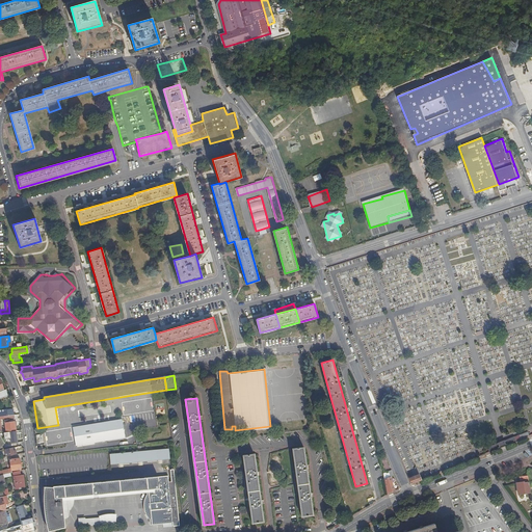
[(0,429),(4,432),(17,430),(16,421),(9,421),(9,419),(4,420),(4,422),(5,422),(5,428),(2,428),(0,420),(4,419),(14,418),(14,414),(0,415),(0,429)]
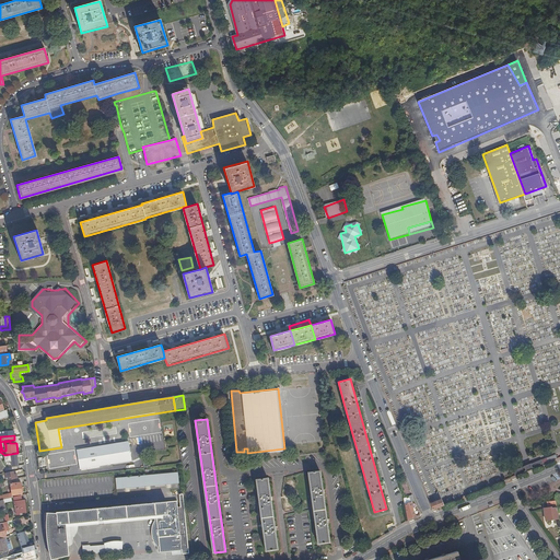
[(76,448),(76,451),(128,443),(128,441),(76,448)]
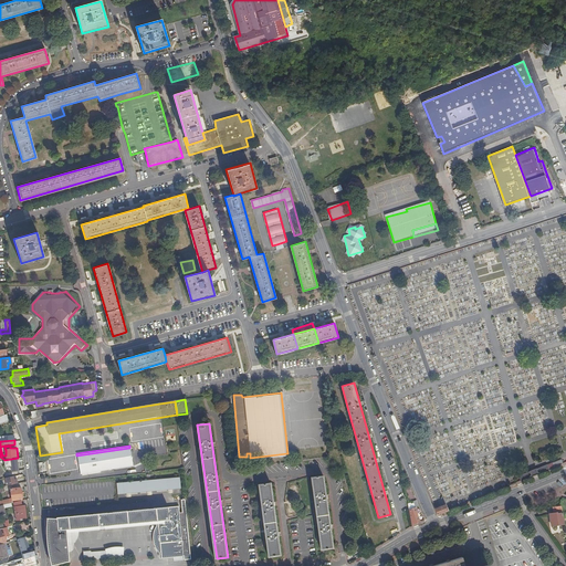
[(129,448),(76,456),(80,471),(80,473),(133,465),(129,448)]
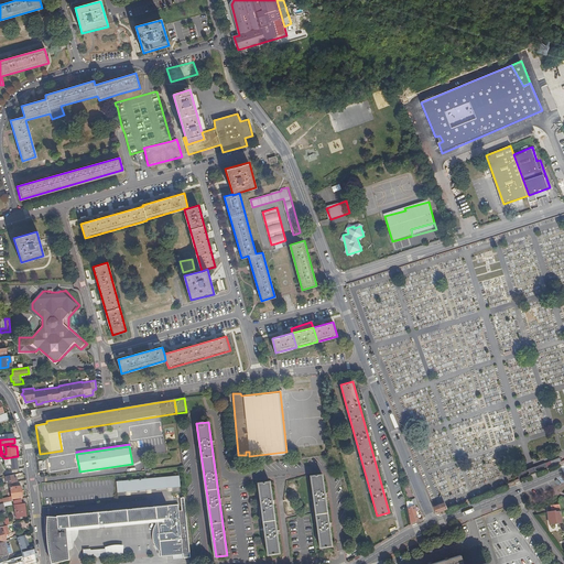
[(20,469),(18,456),(4,458),(4,463),(9,462),(10,470),(20,469)]
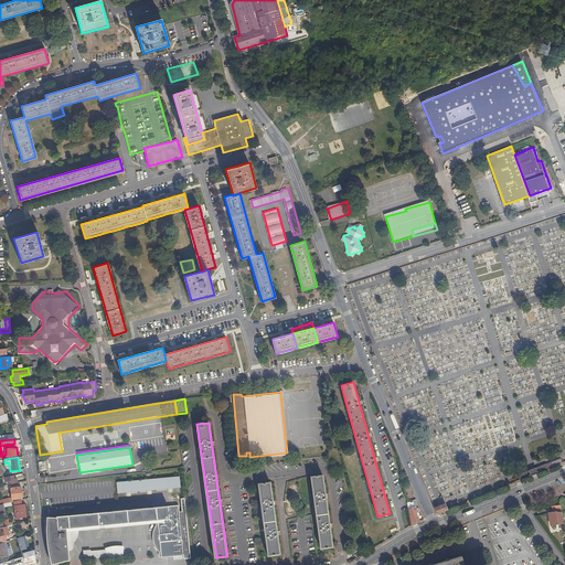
[(530,470),(532,476),(534,475),(548,468),(563,462),(561,458),(547,464),(546,464),(533,469),(530,470)]
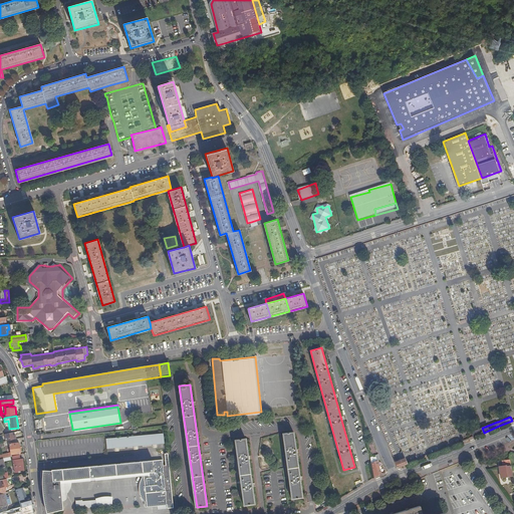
[(294,431),(283,433),(292,498),(303,497),(294,431)]
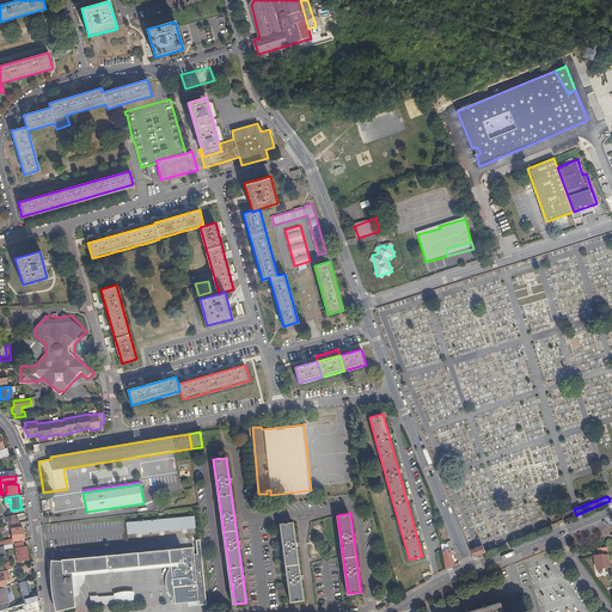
[(4,526),(18,522),(18,519),(14,519),(14,515),(2,518),(4,526)]
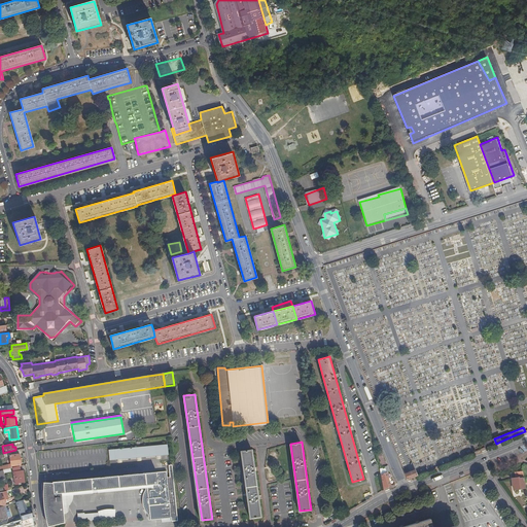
[(168,444),(109,449),(110,459),(118,459),(123,458),(137,457),(141,456),(156,455),(161,455),(169,454),(168,444)]
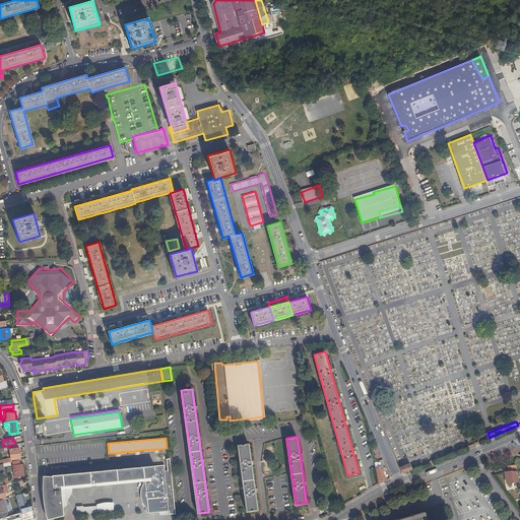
[(259,509),(249,444),(239,445),(248,511),(259,509)]
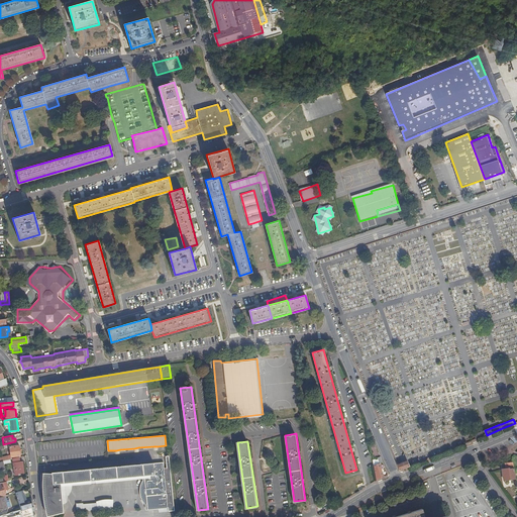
[(20,455),(18,444),(9,446),(11,455),(11,456),(20,455)]
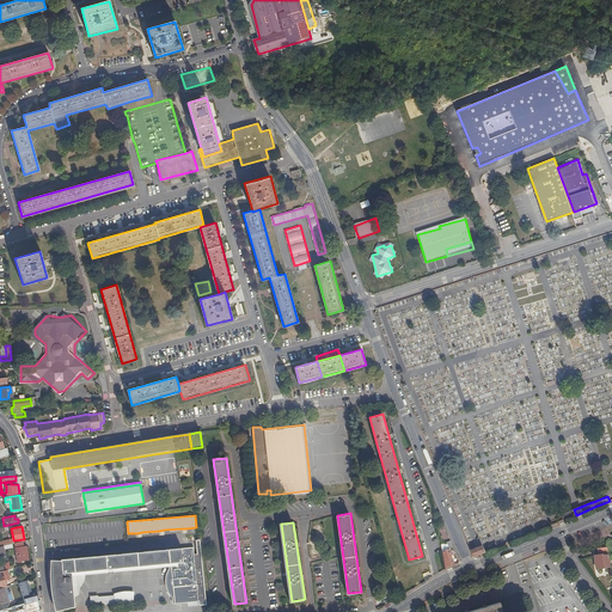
[(24,548),(24,542),(14,544),(17,562),(30,560),(28,546),(24,548)]
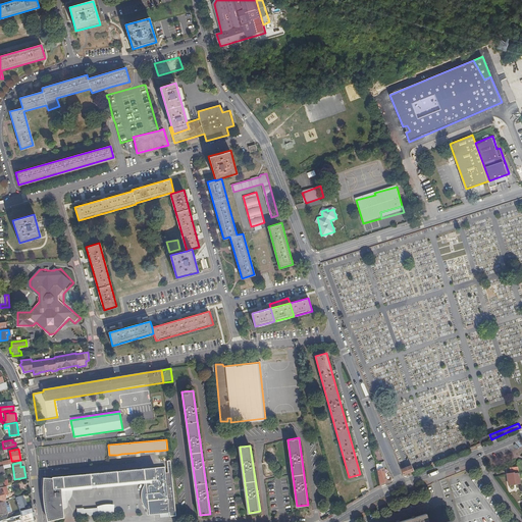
[(402,469),(405,475),(415,471),(412,465),(402,469)]
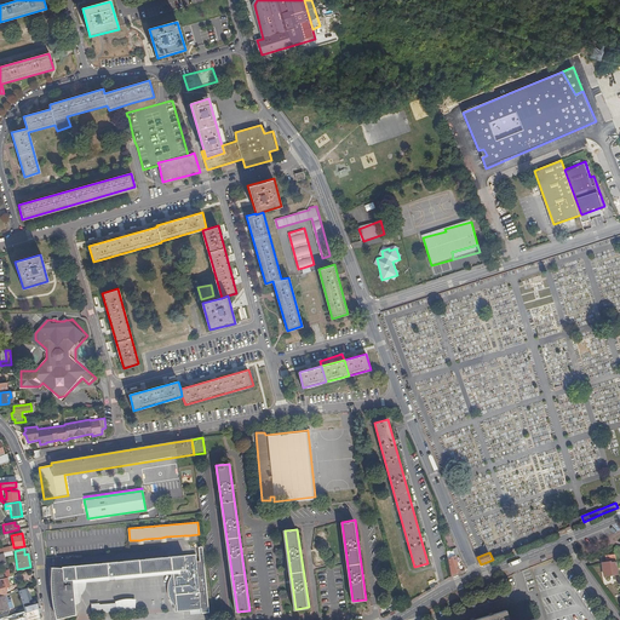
[(619,572),(616,552),(607,554),(608,561),(602,562),(604,575),(619,573),(619,572)]
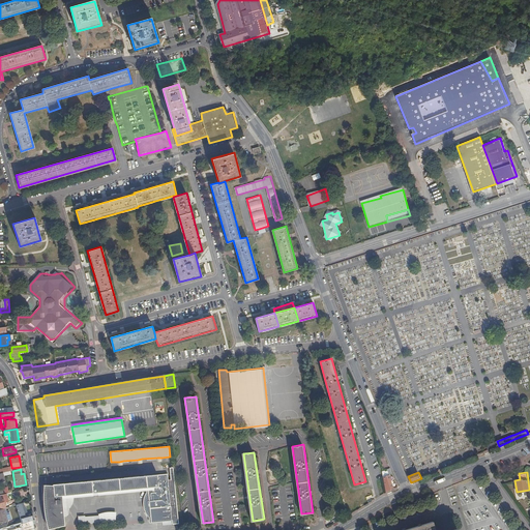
[(43,491),(42,500),(63,498),(62,496),(148,488),(148,492),(170,490),(168,473),(53,484),(53,486),(46,486),(45,486),(43,491)]
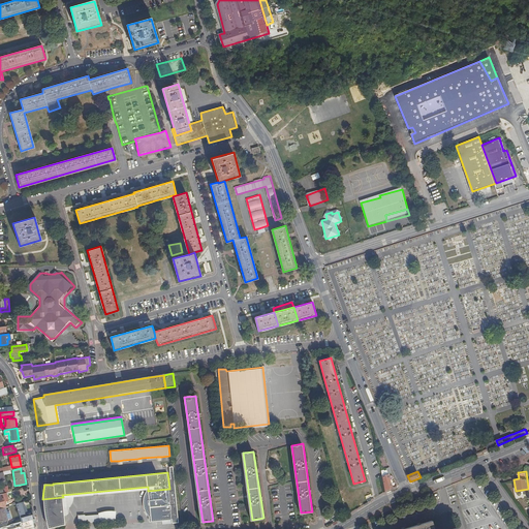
[(385,490),(386,492),(394,489),(393,484),(394,484),(394,481),(392,481),(391,475),(384,476),(387,489),(385,490)]
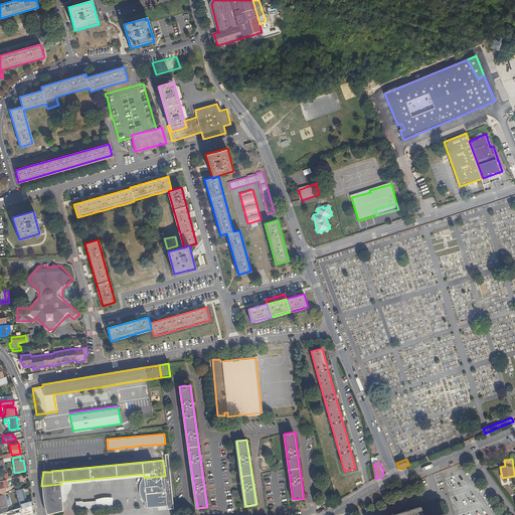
[(61,484),(144,478),(144,474),(60,482),(61,484)]
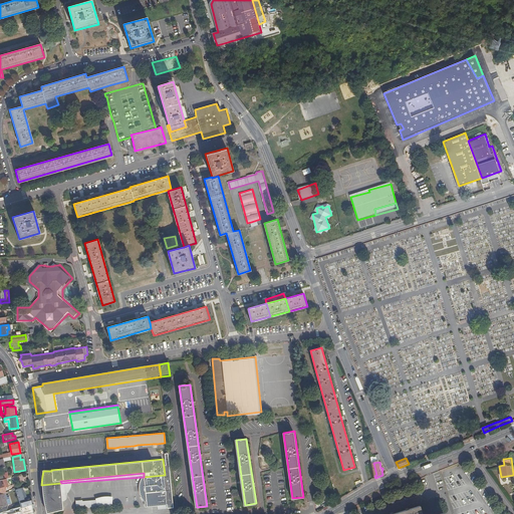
[(168,505),(165,475),(144,477),(145,478),(148,507),(168,505)]
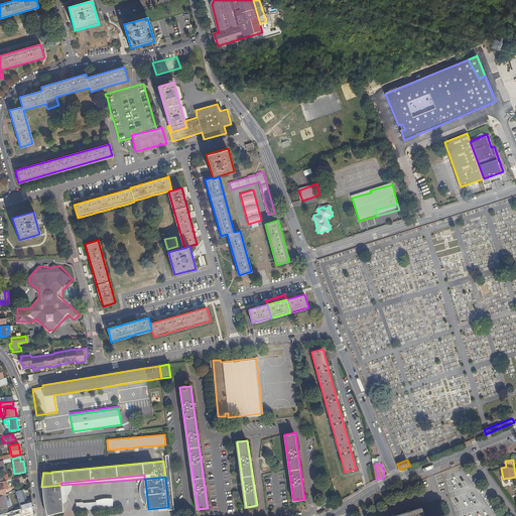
[(61,485),(61,488),(145,480),(144,479),(61,485)]
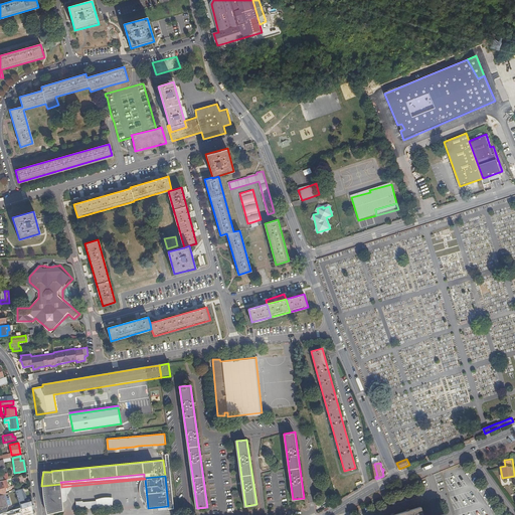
[(41,486),(43,497),(44,504),(47,514),(49,514),(63,510),(62,495),(61,487),(61,484),(41,486)]
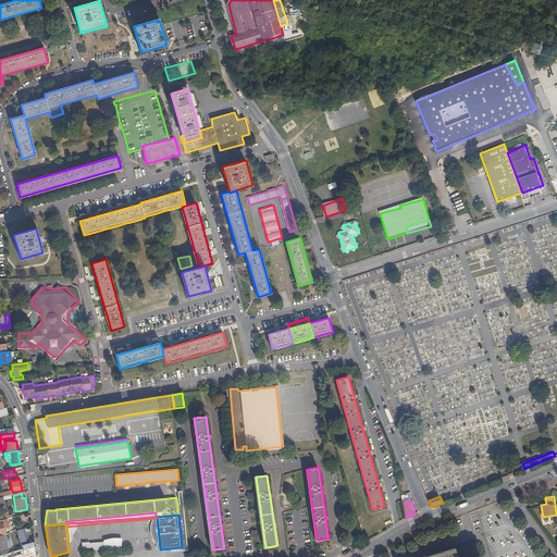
[(28,548),(36,546),(35,541),(29,543),(28,541),(26,541),(24,534),(26,533),(25,529),(16,531),(24,549),(28,548)]
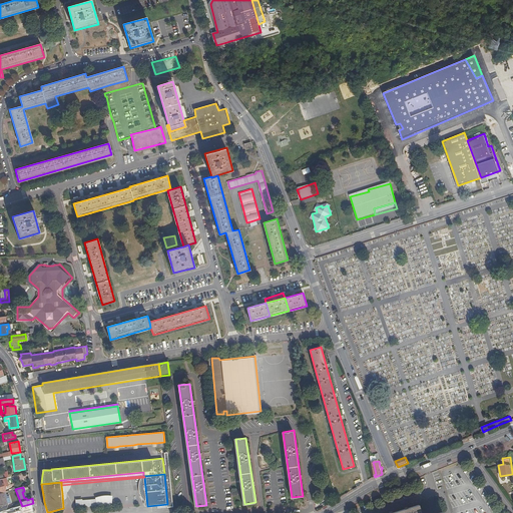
[(112,502),(113,496),(111,495),(109,495),(106,495),(104,495),(102,496),(99,496),(97,497),(96,498),(96,499),(97,499),(97,504),(98,506),(98,508),(113,506),(112,502)]
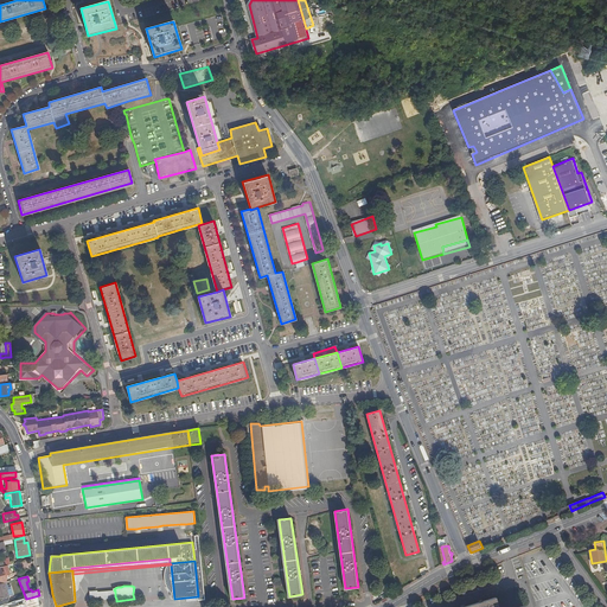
[(97,594),(96,594),(95,593),(95,592),(90,592),(91,602),(96,602),(96,601),(116,599),(115,596),(115,590),(114,590),(97,593),(97,594)]
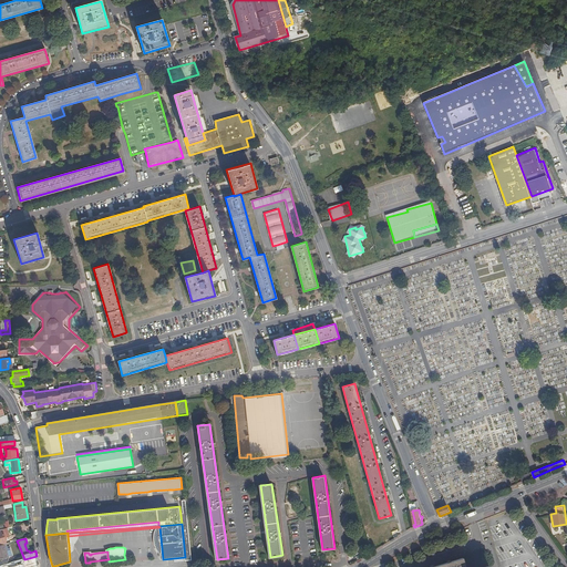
[(37,566),(37,556),(29,558),(29,560),(18,564),(17,562),(1,566),(0,566),(37,566)]
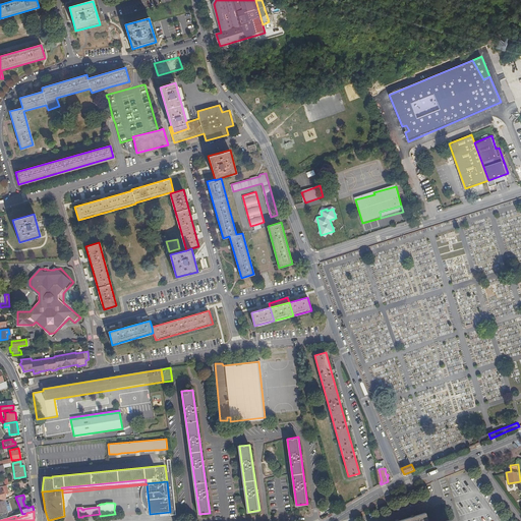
[(428,520),(425,512),(396,520),(428,520)]
